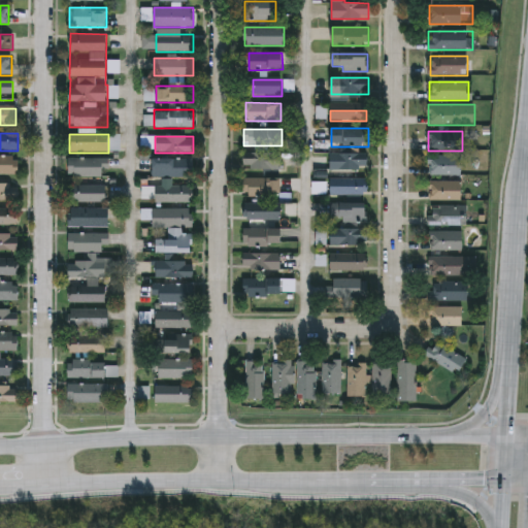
[(367,153),(367,169),(330,169),(330,153),(367,153)]
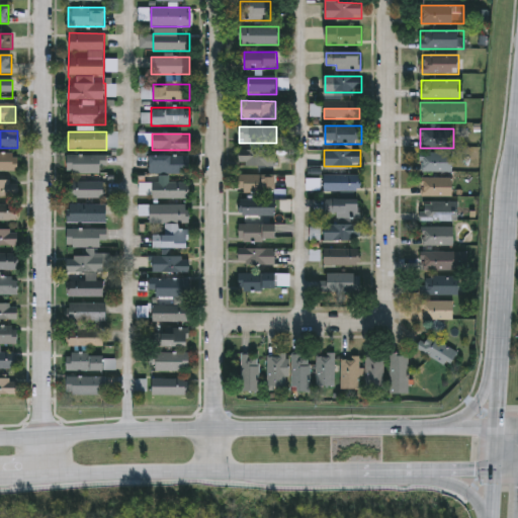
[(275,151),(275,166),(239,166),(239,151),(275,151)]
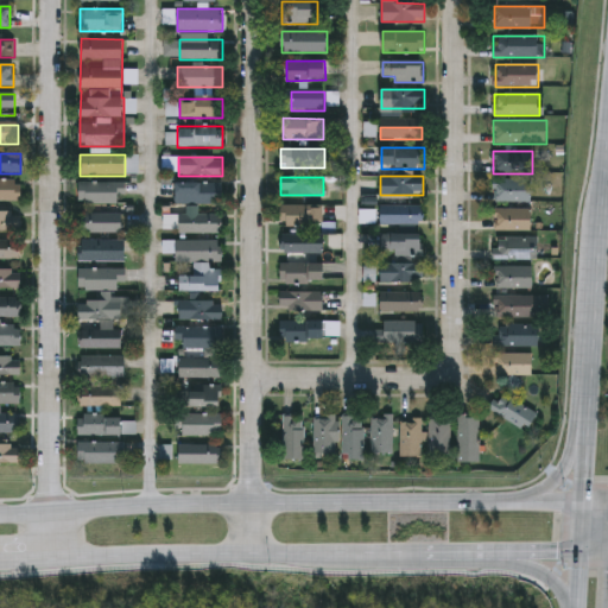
[(493,201),(493,181),(532,181),(532,201),(493,201)]
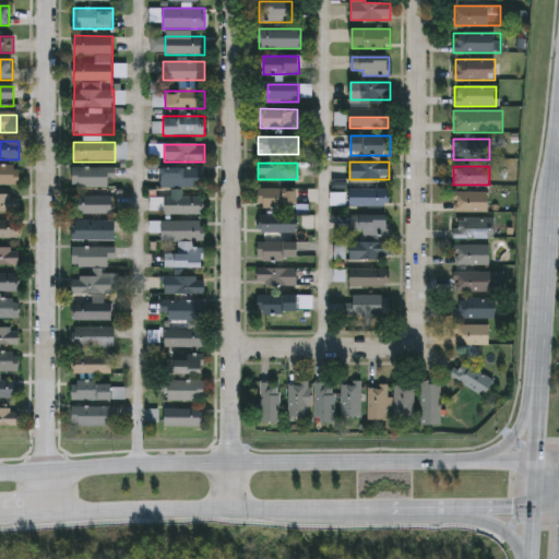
[(0,167),(19,167),(19,185),(0,185),(0,167)]
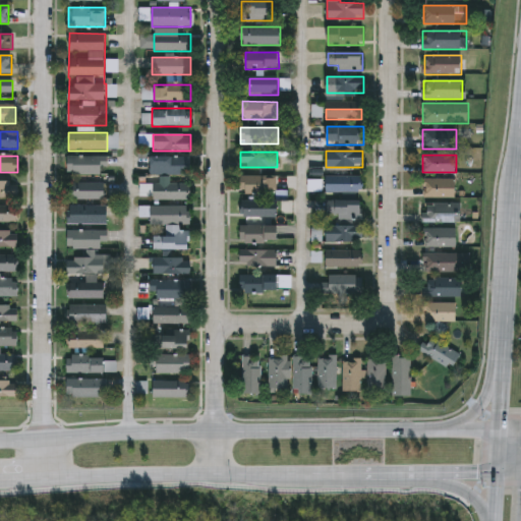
[(67,174),(67,157),(107,157),(107,174),(67,174)]
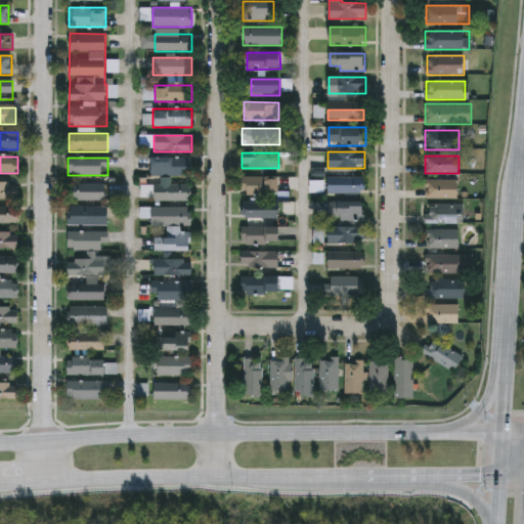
[(190,158),(190,176),(151,176),(151,158),(190,158)]
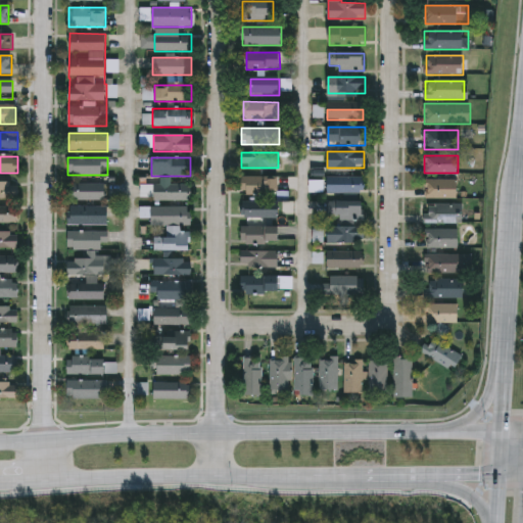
[(279,195),(244,195),(244,177),(279,177),(279,195)]
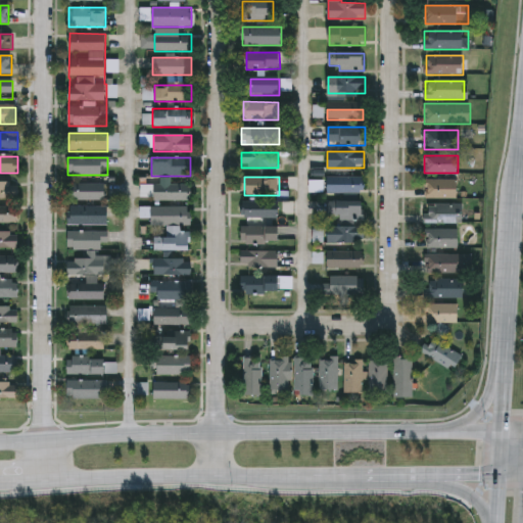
[(363,177),(363,193),(327,193),(327,177),(363,177)]
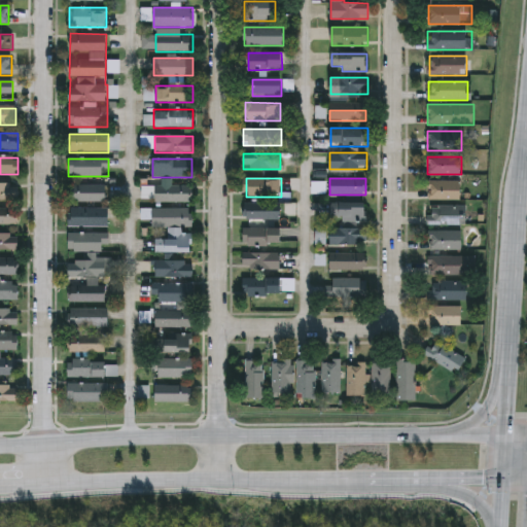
[(461,199),(427,199),(427,180),(461,180),(461,199)]
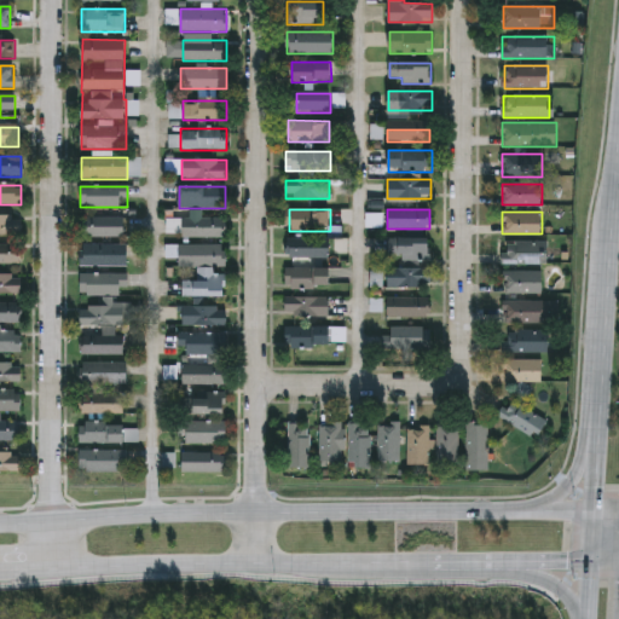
[(18,265),(0,264),(0,215),(15,217),(15,235),(0,235),(0,243),(19,244),(18,265)]
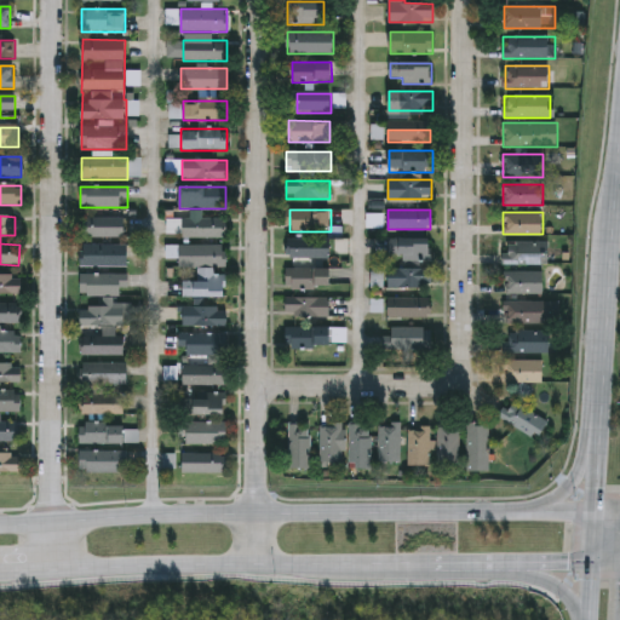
[(125,239),(81,237),(82,217),(125,217),(125,239)]
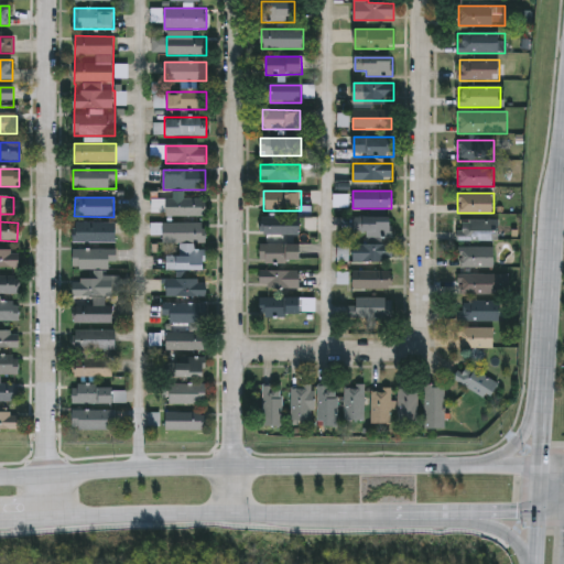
[(203,199),(203,217),(165,217),(165,199),(203,199)]
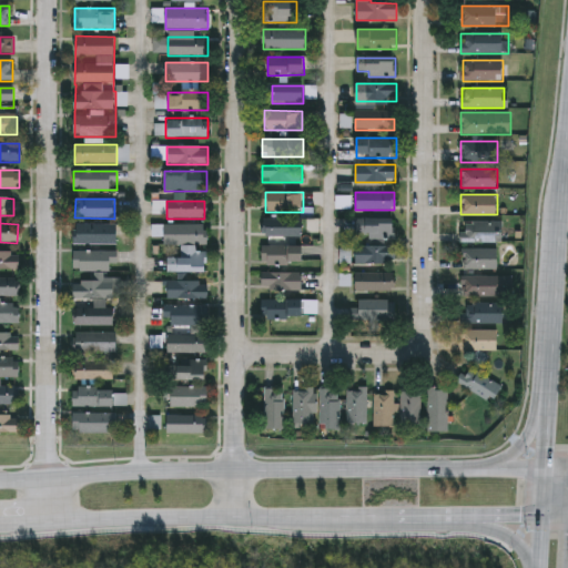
[(263,219),(302,219),(302,236),(263,236),(263,219)]
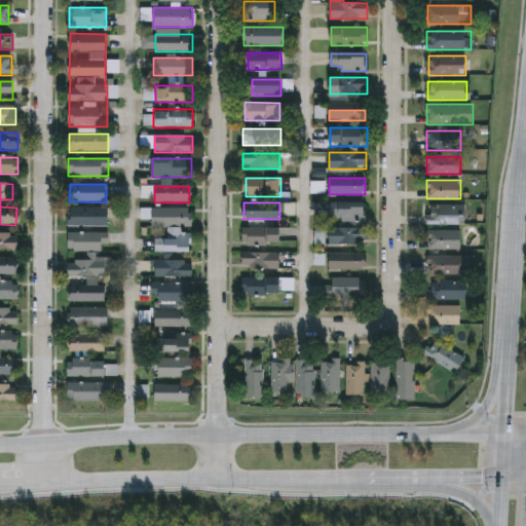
[(331,202),(366,202),(366,221),(331,221),(331,202)]
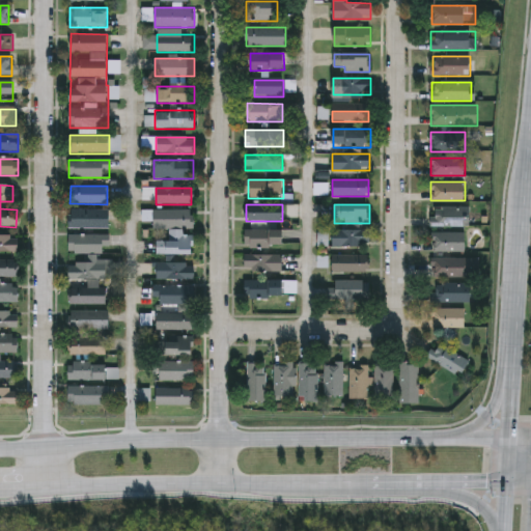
[(470,206),(470,226),(431,226),(431,206),(470,206)]
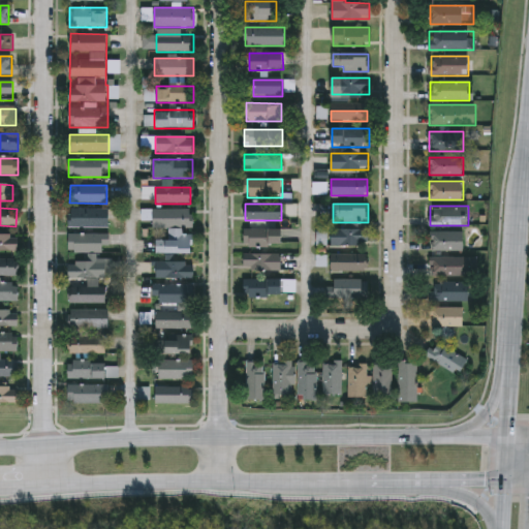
[(109,209),(109,227),(69,227),(69,209),(109,209)]
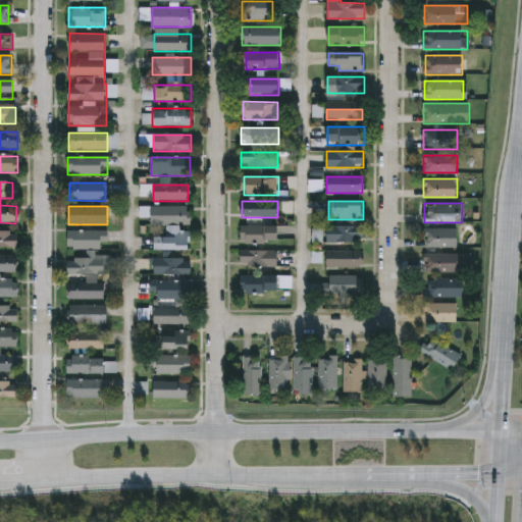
[(151,224),(151,207),(189,207),(189,224),(151,224)]
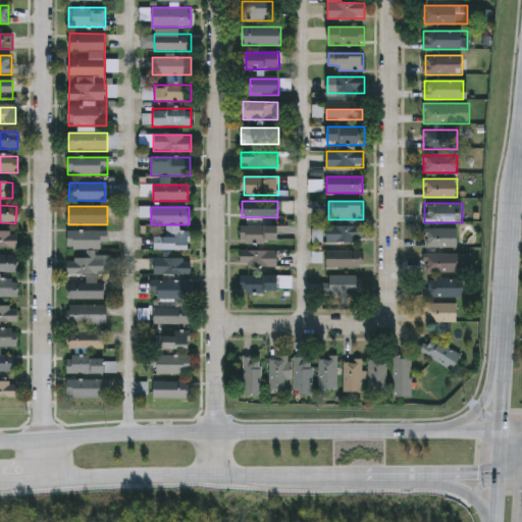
[(278,225),(278,243),(241,243),(241,225),(278,225)]
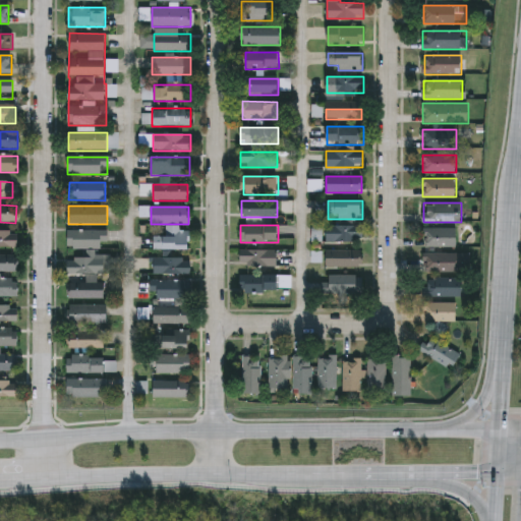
[(358,242),(327,242),(327,225),(358,225),(358,242)]
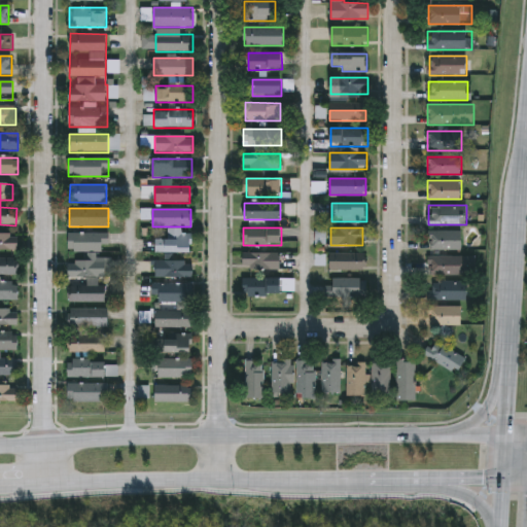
[(462,231),(462,249),(428,249),(428,231),(462,231)]
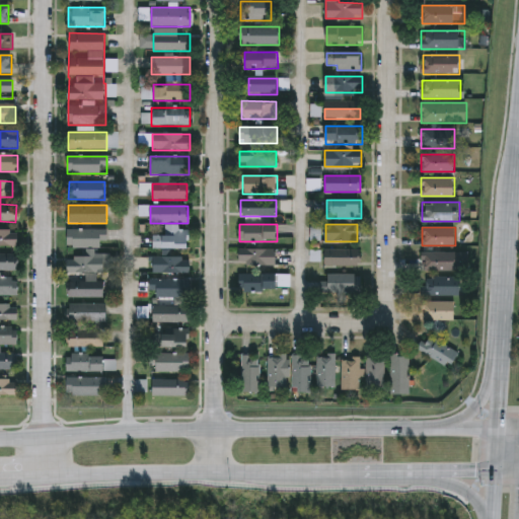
[(0,246),(0,229),(15,229),(15,246),(0,246)]
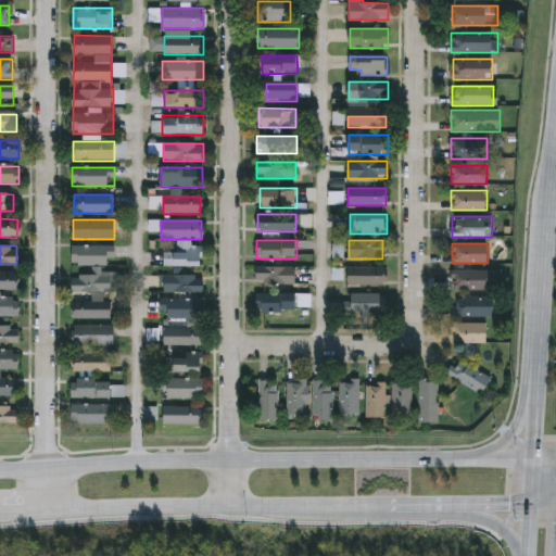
[(72,292),(73,275),(80,275),(80,267),(72,266),(72,245),(114,247),(114,268),(117,268),(117,293),(72,292)]
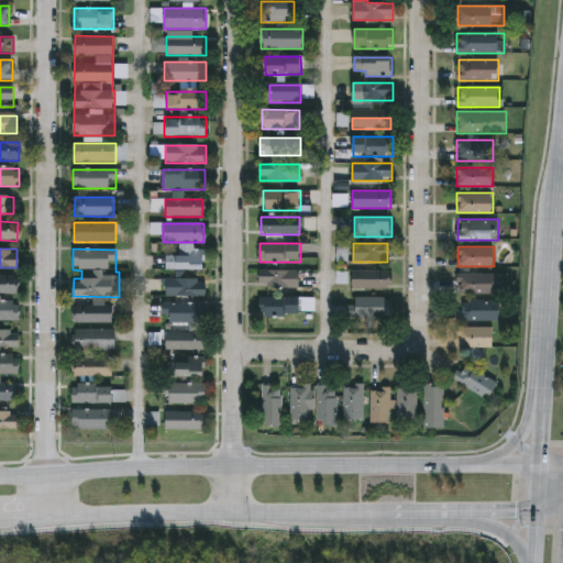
[(203,269),(166,269),(166,253),(203,253),(203,269)]
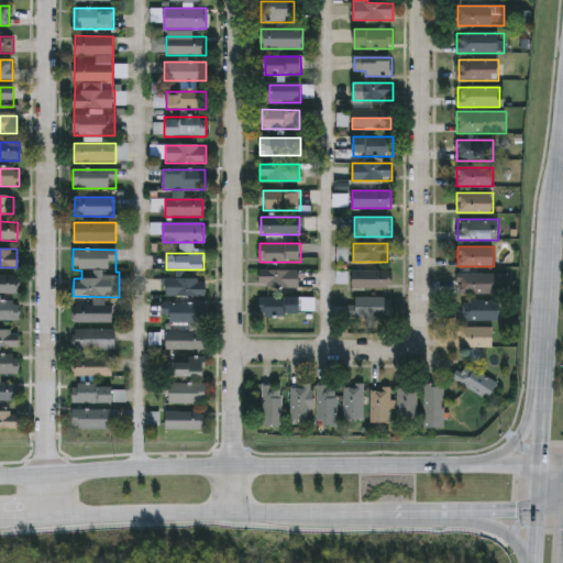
[(299,287),(260,287),(260,269),(299,269),(299,287)]
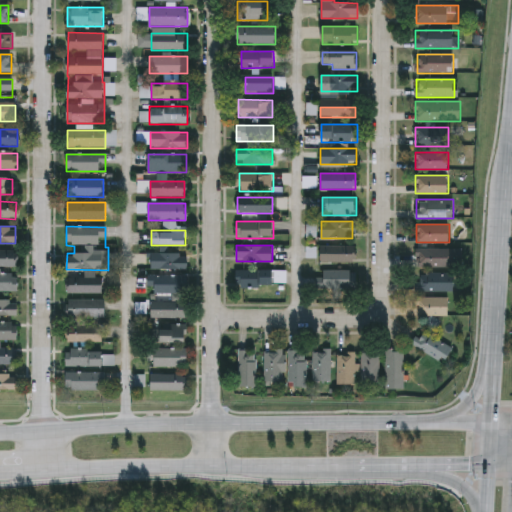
[(355,262),(321,262),(321,245),(355,245),(355,262)]
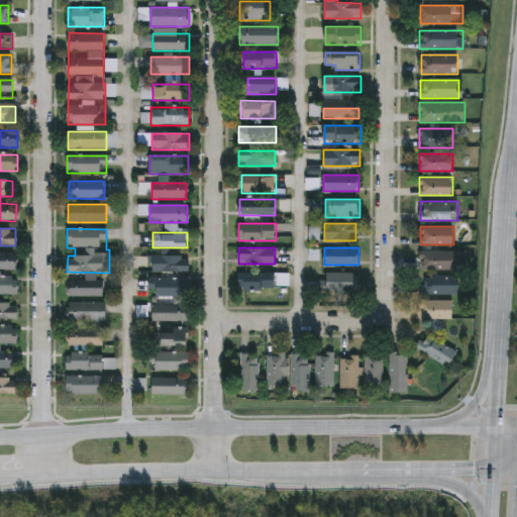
[(422,270),(422,250),(452,250),(452,270),(422,270)]
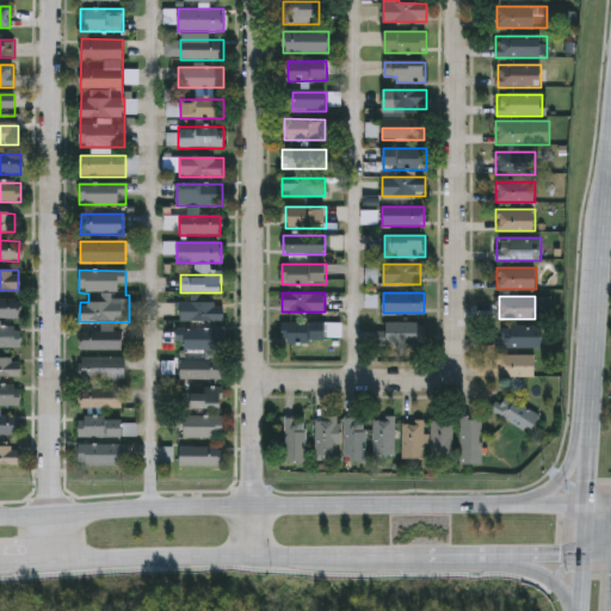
[(0,318),(0,298),(20,298),(20,318),(0,318)]
